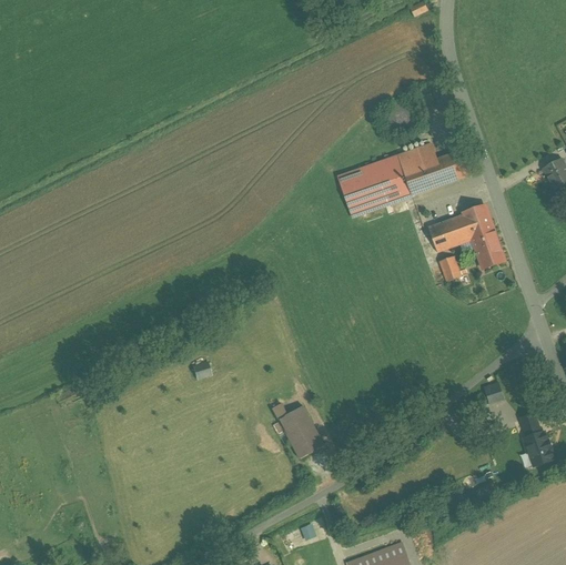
[(404,102),(402,102),(398,101),(395,102),(394,102),(392,103),(390,104),(388,107),(386,108),(385,109),(385,111),(384,112),(384,114),(383,115),(383,118),(384,119),(384,121),(384,122),(385,123),(386,125),(387,127),(388,129),(390,130),(392,131),(393,131),(395,132),(397,132),(400,132),(402,132),(404,132),(406,131),(408,129),(410,128),(412,127),(412,125),(413,123),(414,121),(414,119),(414,117),(414,115),(414,113),(414,112),(413,110),(412,109),(411,107),(408,106),(406,103),(404,102)]
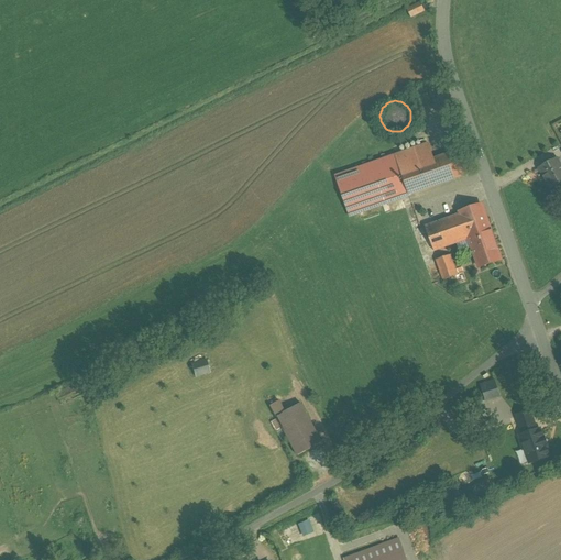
[(427,141),(394,153),(407,193),(469,171),(460,146),(432,155),(427,141)]
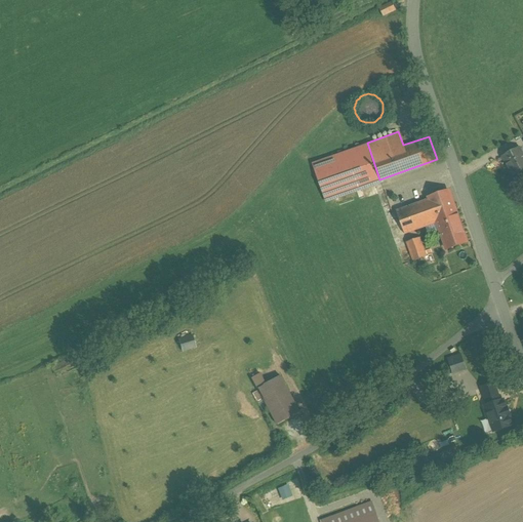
[(367,143),(312,162),(325,199),(379,179),(367,143)]
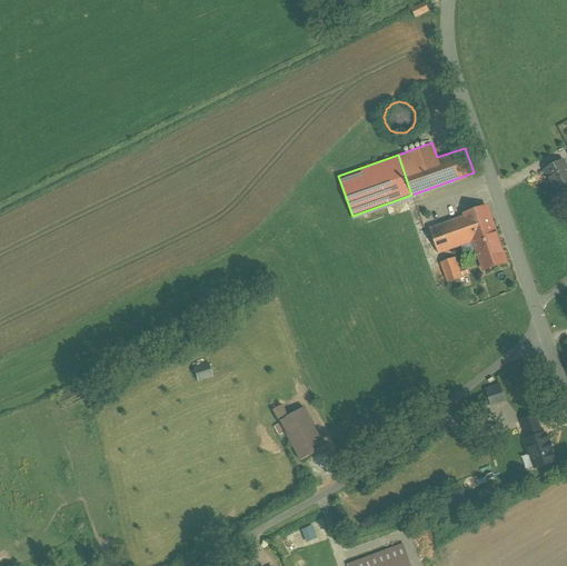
[(561,157),(543,167),(555,188),(566,181),(566,168),(561,157)]
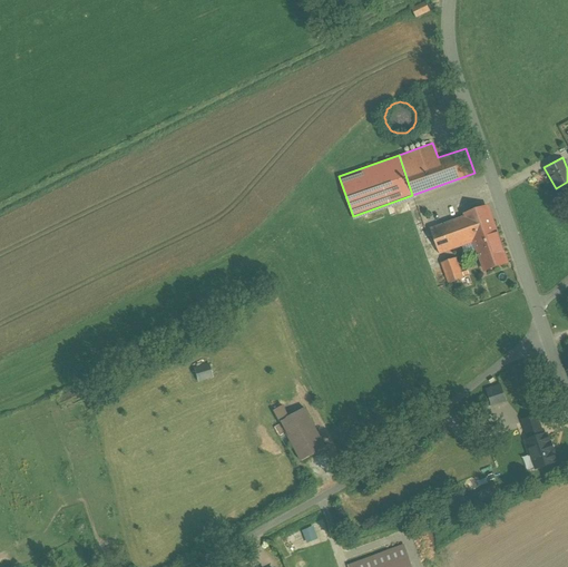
[(486,205),(463,212),(464,214),(429,226),(438,252),(460,244),(473,238),(495,231),(486,205)]
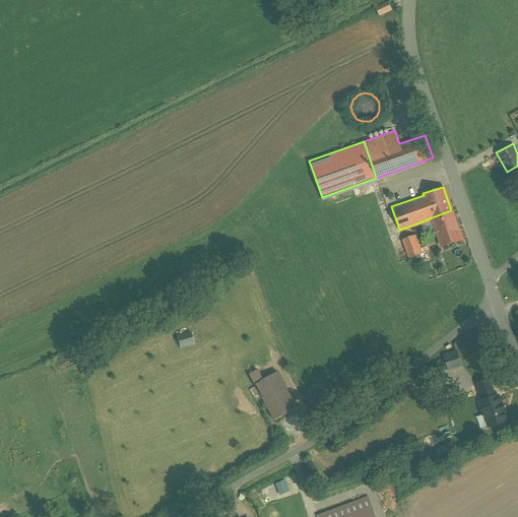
[(451,210),(432,217),(434,224),(438,235),(441,245),(461,238),(457,228),(451,210)]
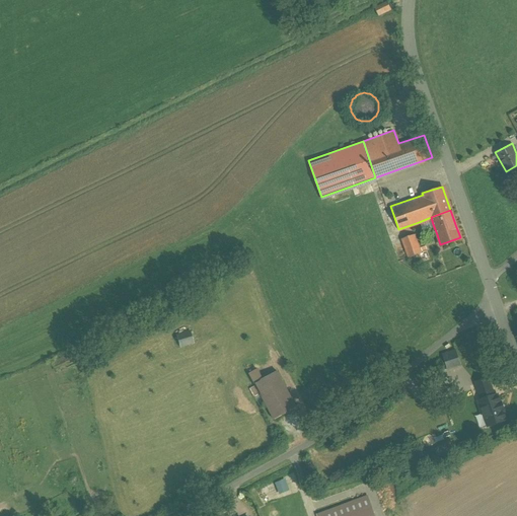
[(431,217),(419,222),(422,229),(433,224),(431,217)]
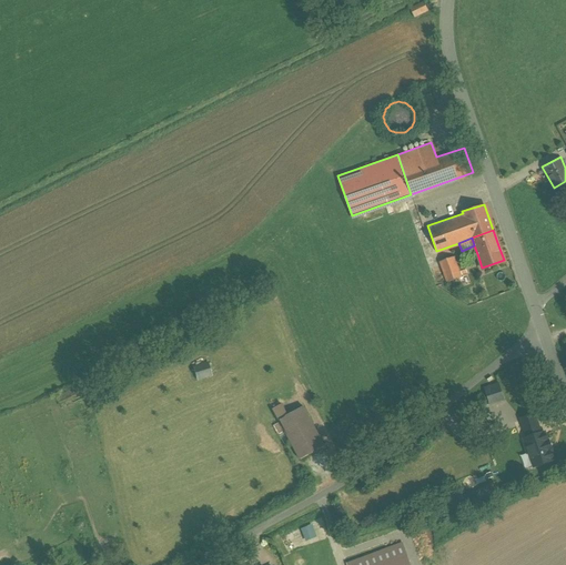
[(453,254),(440,259),(446,280),(460,275),(458,272),(465,270),(464,265),(457,268),(453,254)]
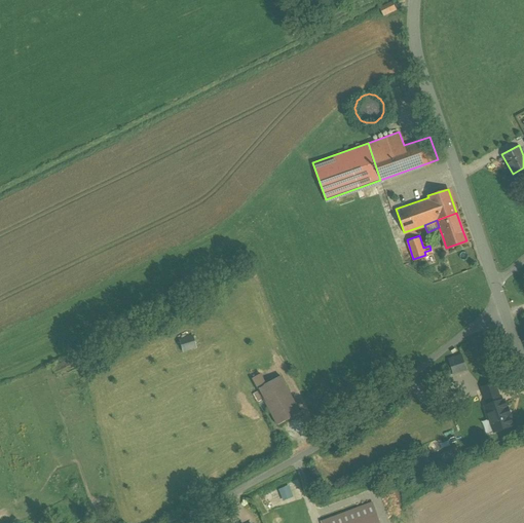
[(194,344),(191,333),(177,337),(181,349),(194,344)]
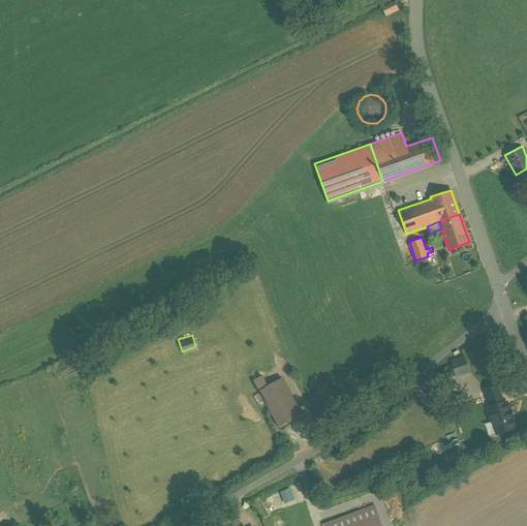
[(462,354),(450,359),(455,374),(468,370),(462,354)]
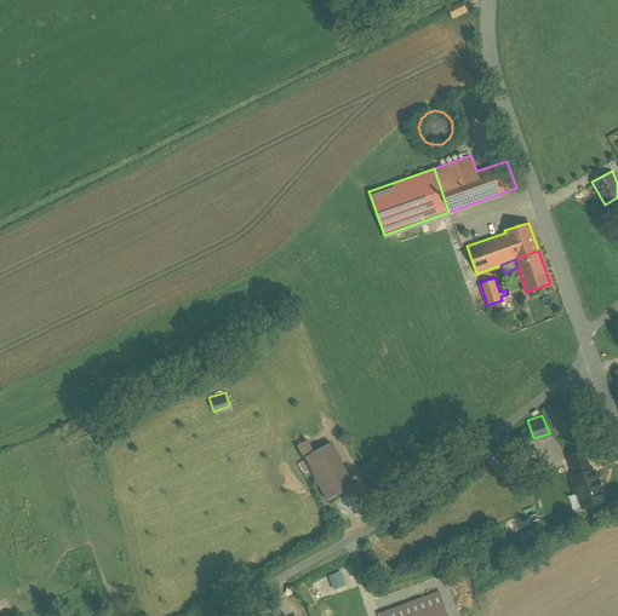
[(525,429),(508,441),(513,447),(528,433),(525,429)]
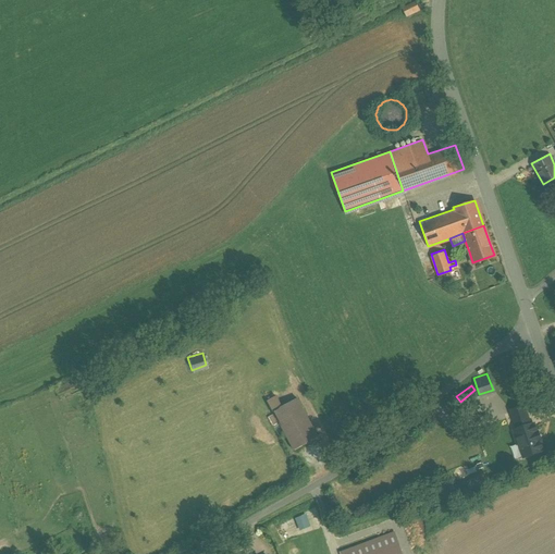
[(296,396),(272,409),(293,448),(317,434),(296,396)]
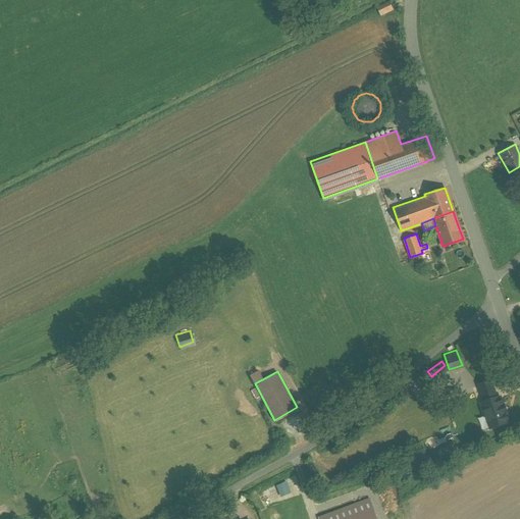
[(496,399),(472,408),(481,430),(504,421),(496,399)]
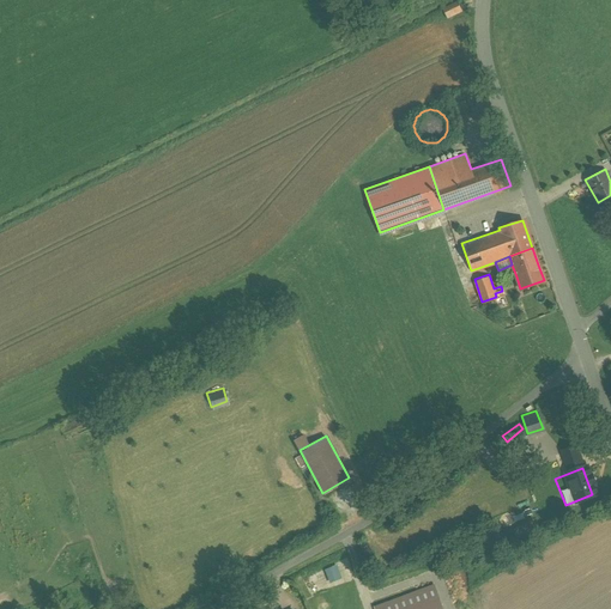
[(334,564),(321,570),(327,583),(340,578),(334,564)]
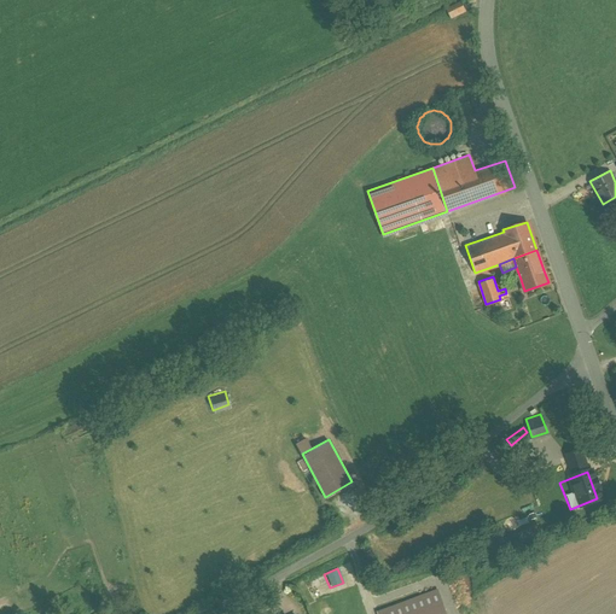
[(446,613),(436,588),(376,610),(377,613),(446,613)]
